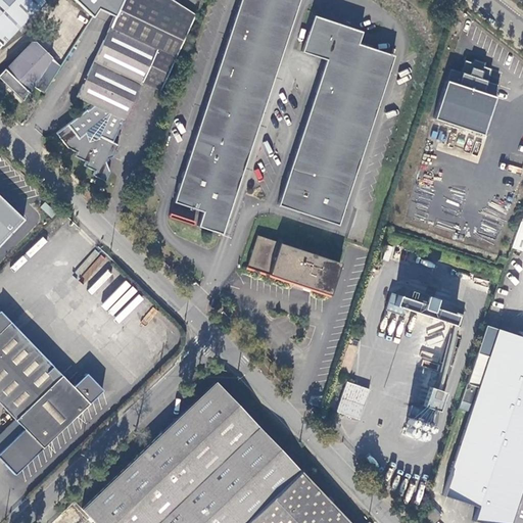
[(0,0),(0,45),(16,29),(24,21),(45,0),(0,0)]
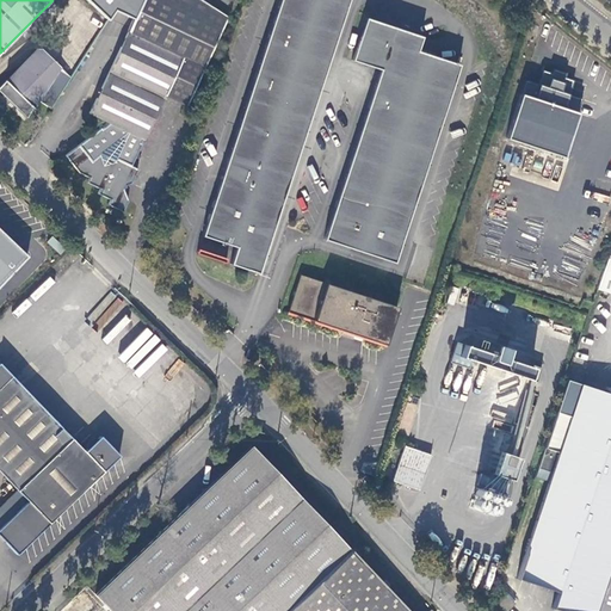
[(228,16),(204,0),(91,0),(111,19),(117,10),(135,18),(130,30),(130,31),(90,111),(110,122),(102,127),(102,125),(65,153),(78,171),(88,176),(86,180),(99,186),(97,191),(109,198),(106,203),(123,211),(128,199),(123,189),(124,185),(128,183),(131,183),(139,167),(131,164),(164,93),(187,104),(228,16)]
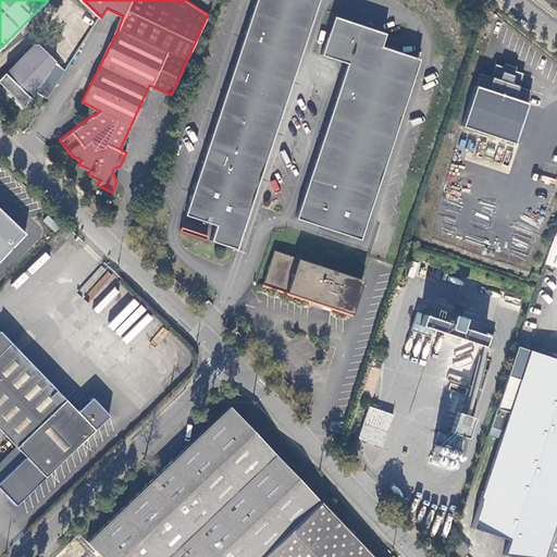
[(235,249),(316,0),(254,0),(184,215),(214,225),(210,240),(235,249)]
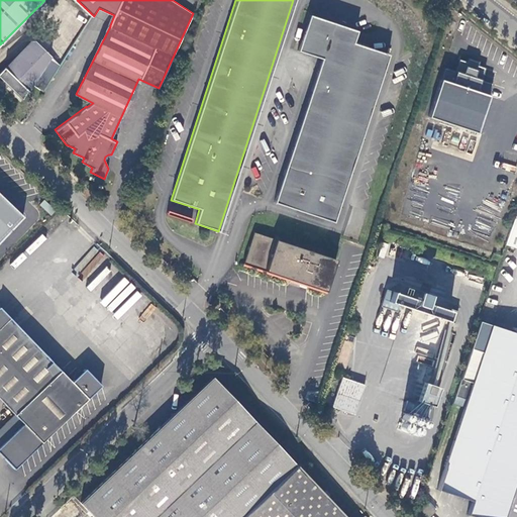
[(274,202),(333,222),(389,56),(353,43),(357,31),(309,15),(298,50),(321,59),(274,202)]
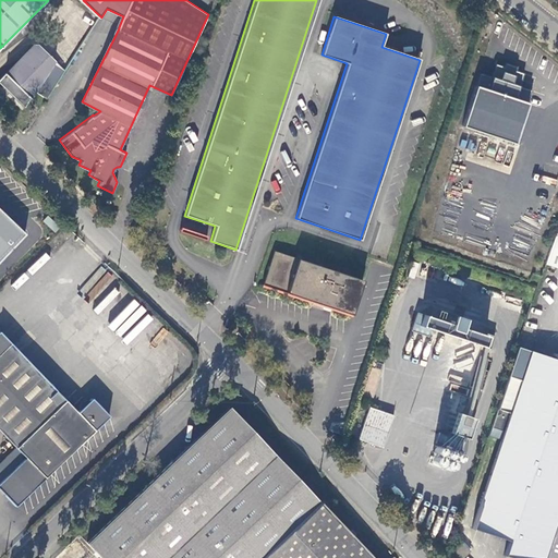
[(28,27),(25,23),(17,31),(21,35),(28,27)]
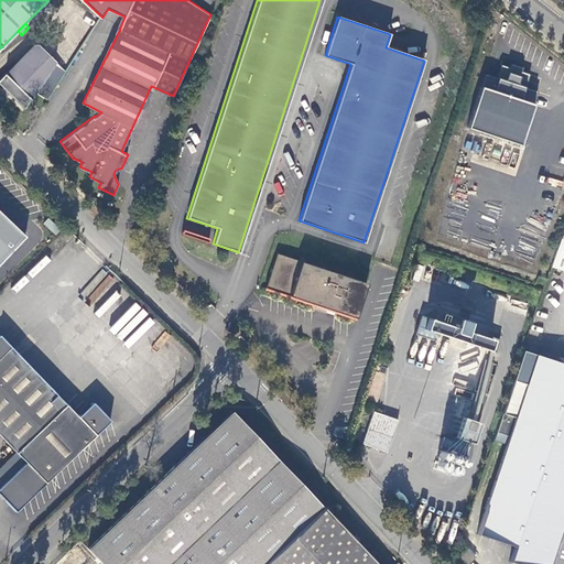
[(35,90),(56,60),(39,44),(35,43),(0,77),(0,82),(24,107),(35,90)]
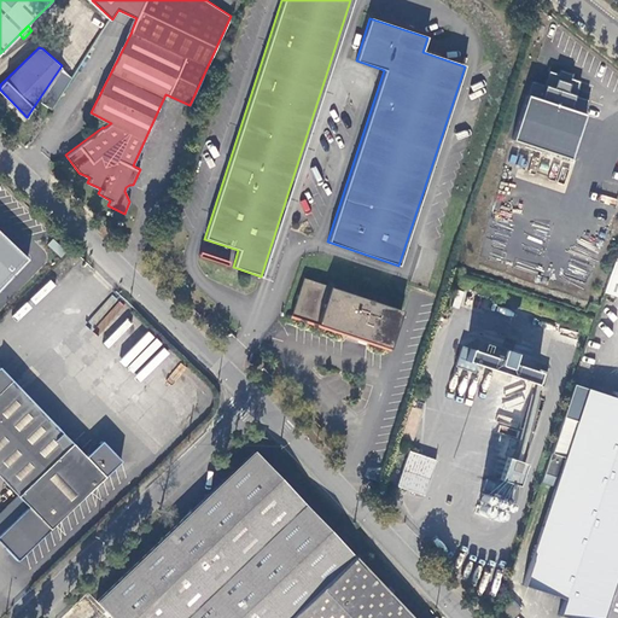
[(73,76),(62,65),(39,99),(52,108),(73,76)]
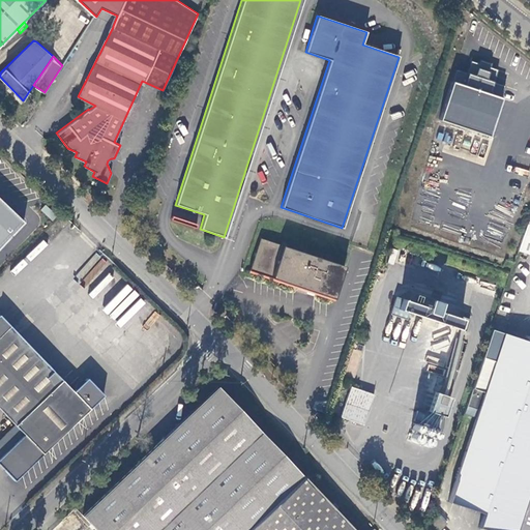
[(491,60),(480,57),(478,60),(471,58),(467,70),(455,66),(439,116),(489,133),(494,116),(505,83),(494,79),(498,67),(490,64),(491,60)]
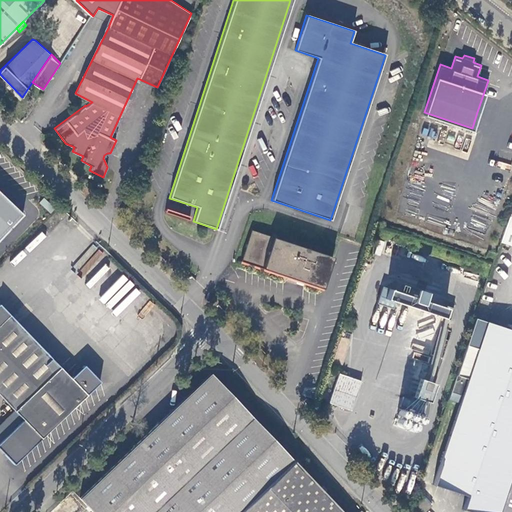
[(0,235),(25,214),(18,207),(0,190),(0,235)]
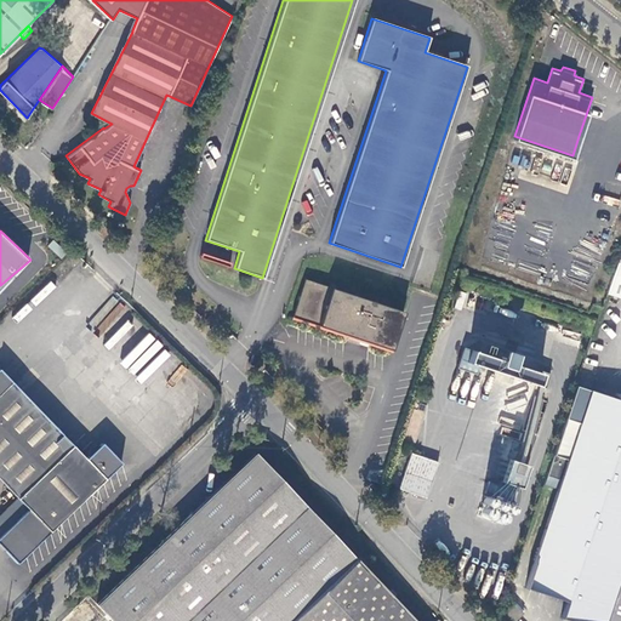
[(199,257),(228,267),(231,262),(200,252),(199,257)]
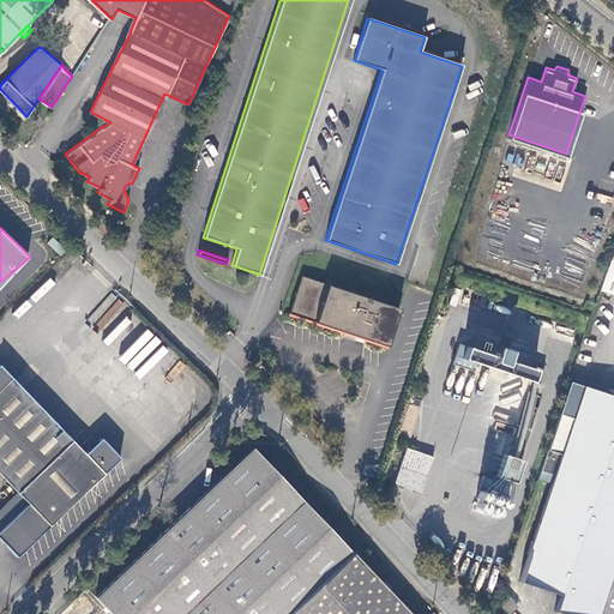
[(613,252),(612,252),(599,289),(613,294),(613,252)]
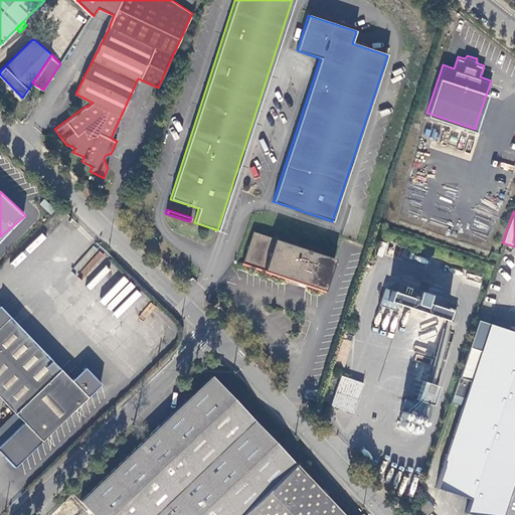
[(240,263),(296,280),(310,282),(322,288),(332,258),(277,239),(272,238),(250,231),(240,263)]
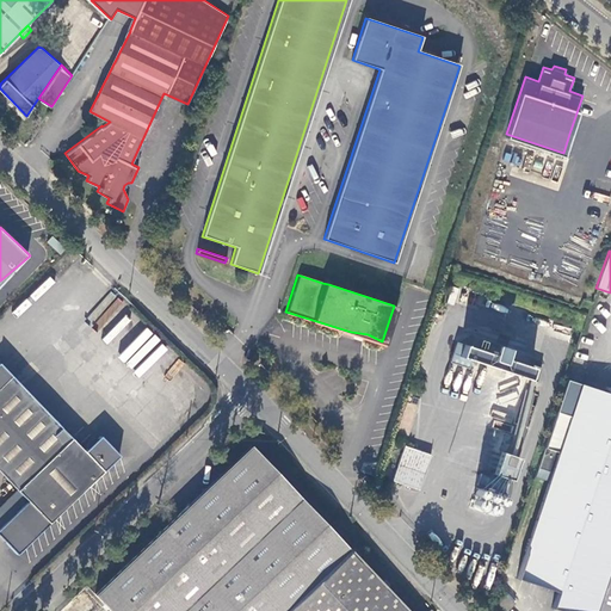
[(470,360),(536,382),(541,368),(531,364),(531,366),(508,359),(512,349),(488,341),(485,351),(456,341),(449,362),(468,369),(470,360)]
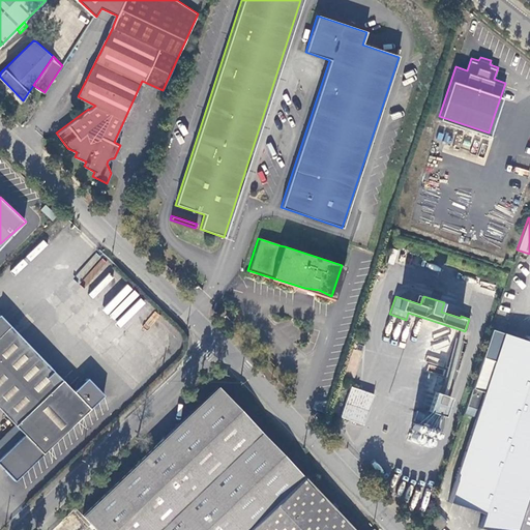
[(0,317),(0,412),(13,427),(0,439),(0,467),(15,482),(104,398),(87,380),(72,393),(0,317)]
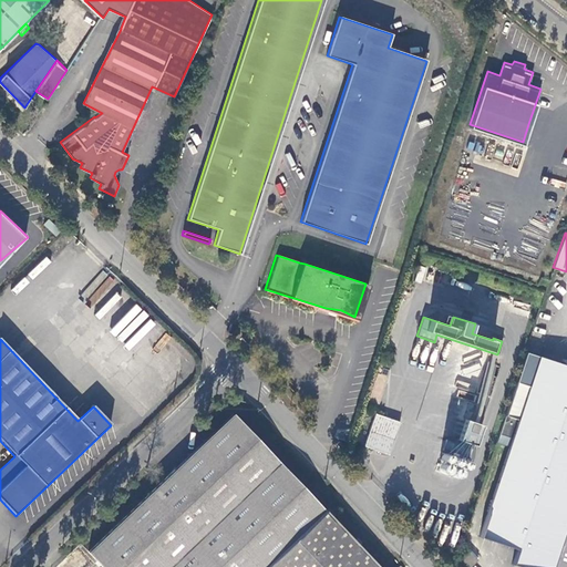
[(566,566),(566,367),(537,358),(528,385),(512,437),(509,445),(478,536),(515,549),(509,566),(512,566),(566,566)]
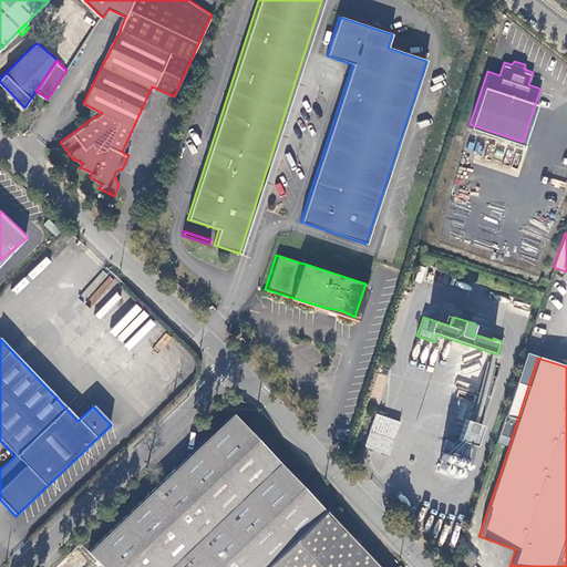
[(512,437),(528,385),(516,381),(498,434),(512,437)]
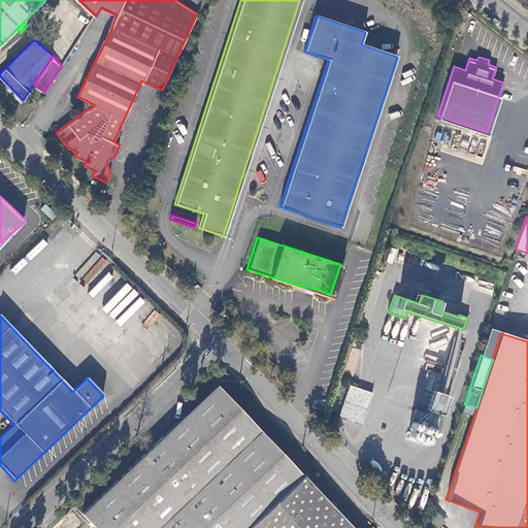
[(248,527),(303,475),(218,385),(83,515),(95,527),(248,527)]
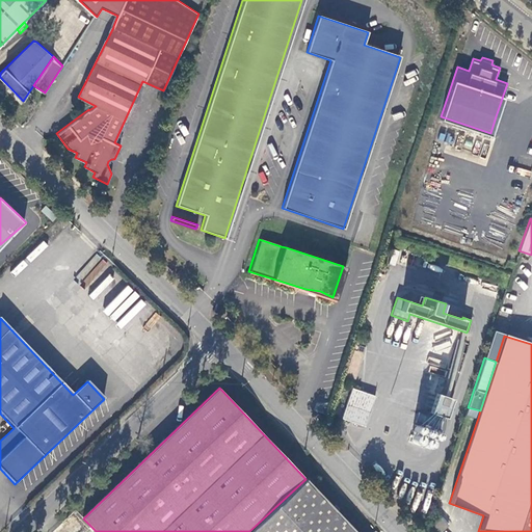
[(366,427),(376,396),(362,391),(352,389),(342,419),(366,427)]
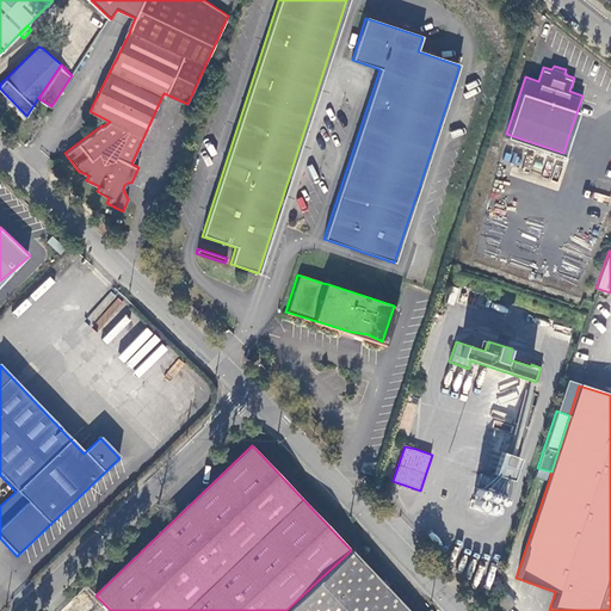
[(497,461),(493,474),(511,480),(517,463),(497,461)]
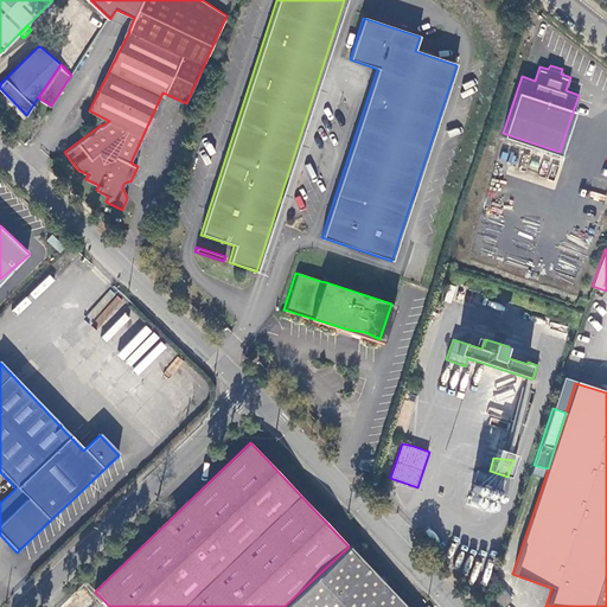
[(548,468),(534,465),(531,473),(545,477),(548,468)]
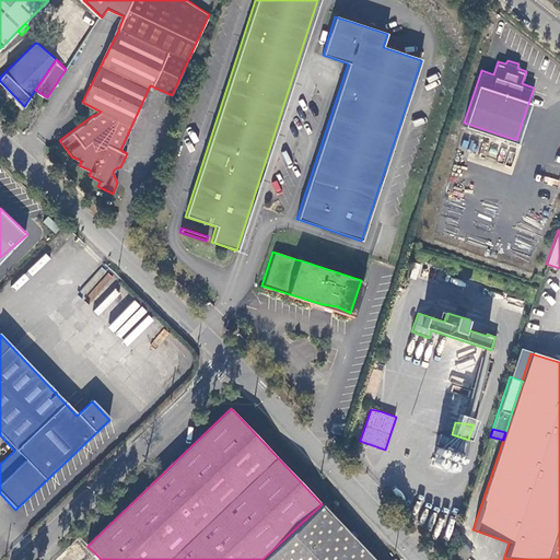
[(436,444),(464,453),(468,440),(452,434),(451,438),(440,434),(436,444)]
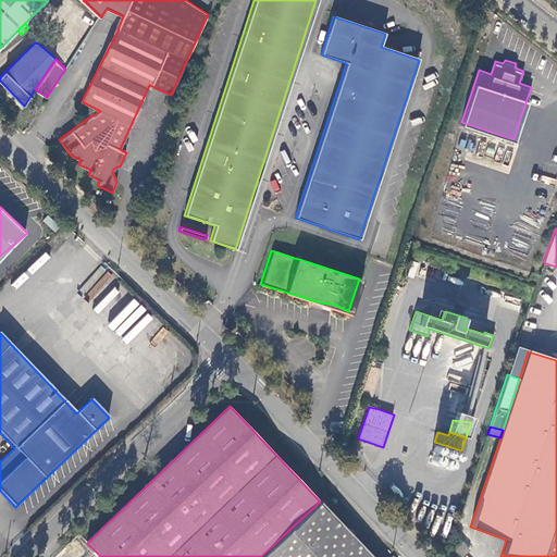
[(372,556),(320,502),(261,556),(372,556)]
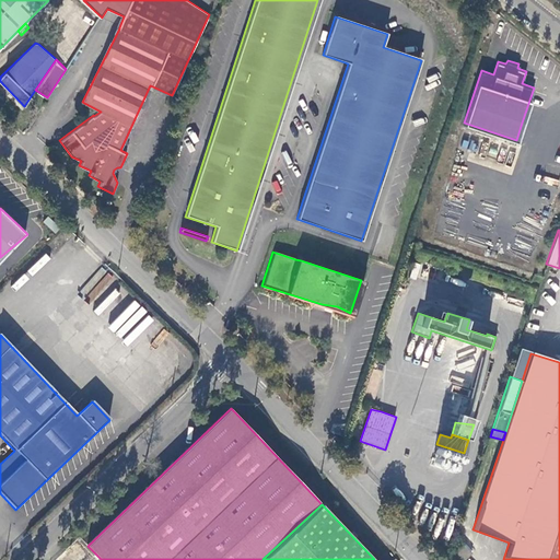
[(463,559),(470,553),(462,545),(453,553),(459,559),(463,559)]
